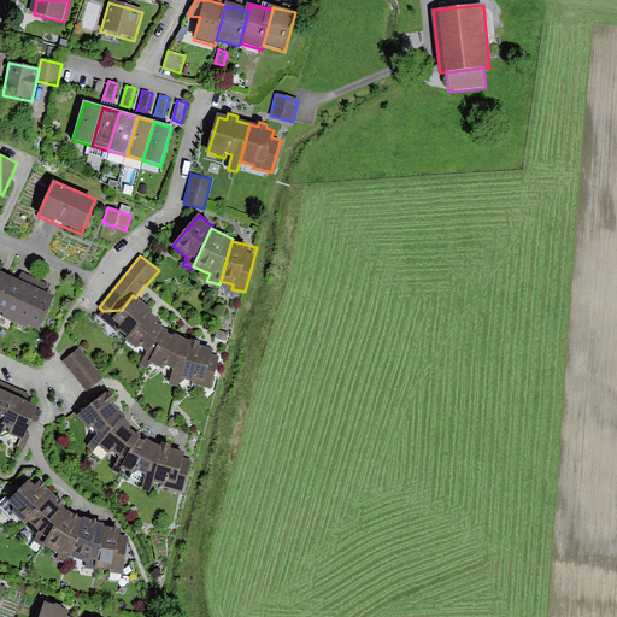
[(15,323),(31,287),(9,277),(0,295),(0,312),(5,315),(4,318),(15,323)]
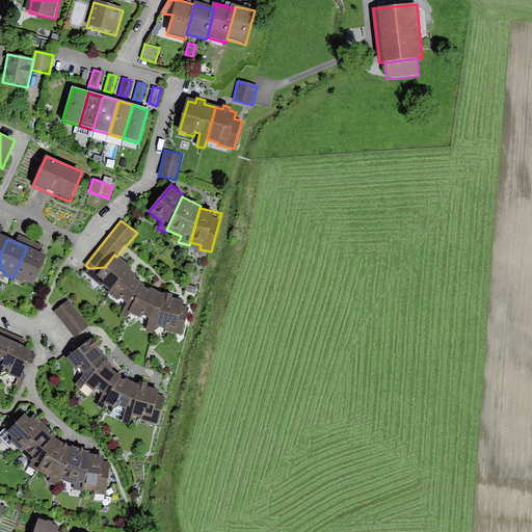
[(34,285),(47,256),(27,247),(12,278),(23,284),(25,281),(34,285)]
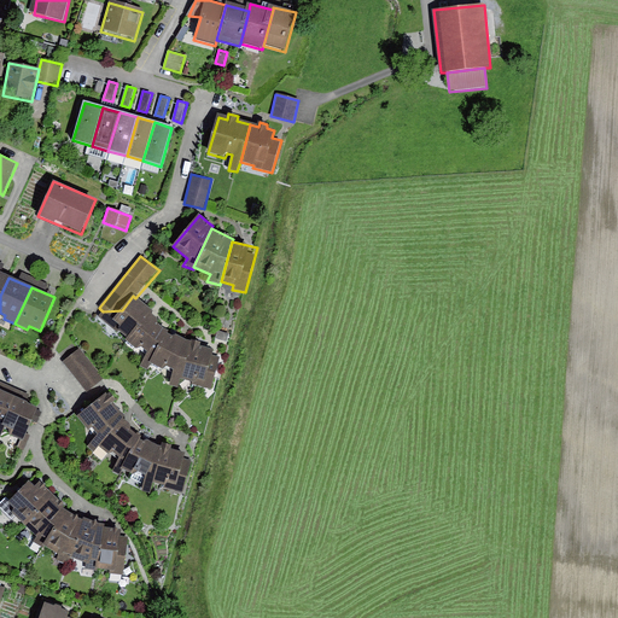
[(135,298),(133,296),(122,310),(103,312),(99,318),(118,333),(120,332),(128,338),(151,314),(153,312),(135,298)]
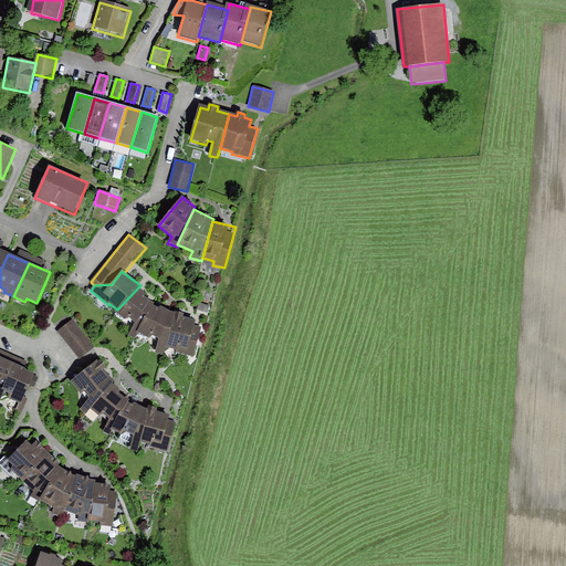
[(135,339),(138,333),(154,306),(155,304),(144,299),(145,293),(138,287),(117,310),(115,313),(125,321),(129,320),(136,323),(128,335),(135,339)]
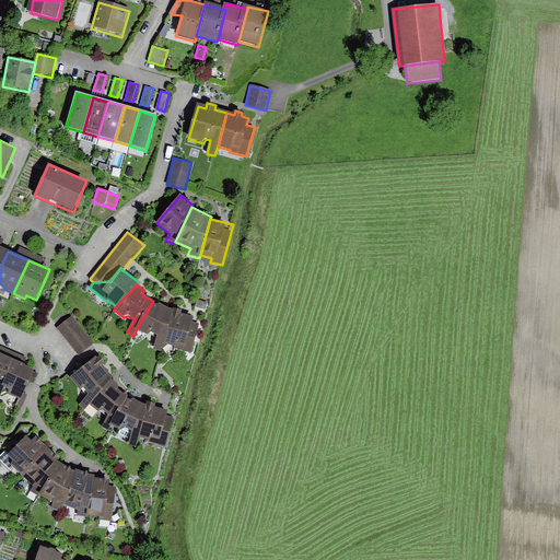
[(208,304),(197,300),(195,306),(207,310),(208,304)]
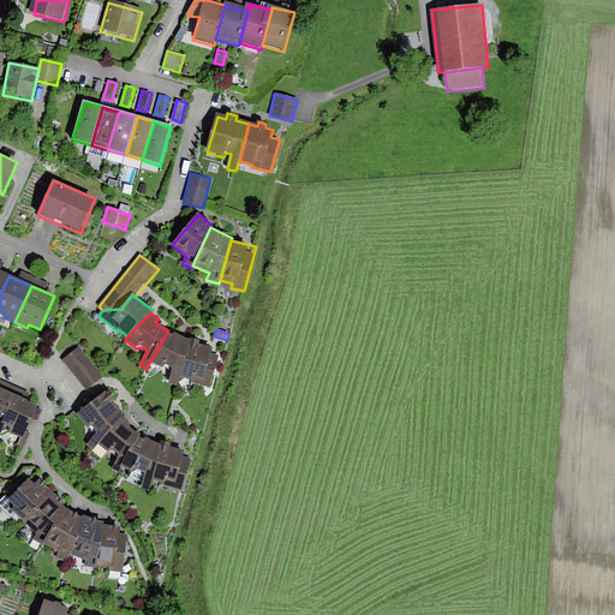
[(180,380),(190,341),(175,334),(172,335),(167,333),(150,362),(163,369),(167,365),(173,369),(168,384),(178,386),(180,380)]
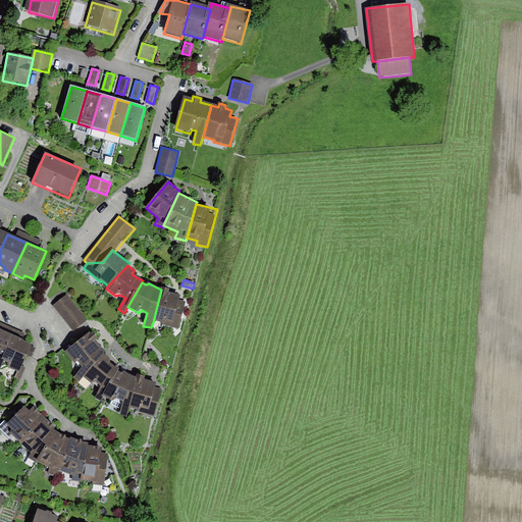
[(169,289),(162,286),(161,290),(153,322),(178,328),(186,303),(179,301),(180,297),(169,294),(169,289)]
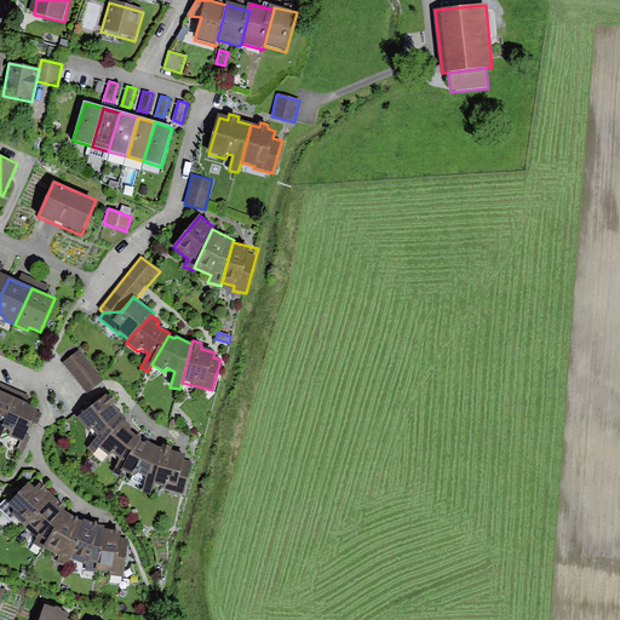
[(104,382),(81,352),(65,365),(90,394),(104,382)]
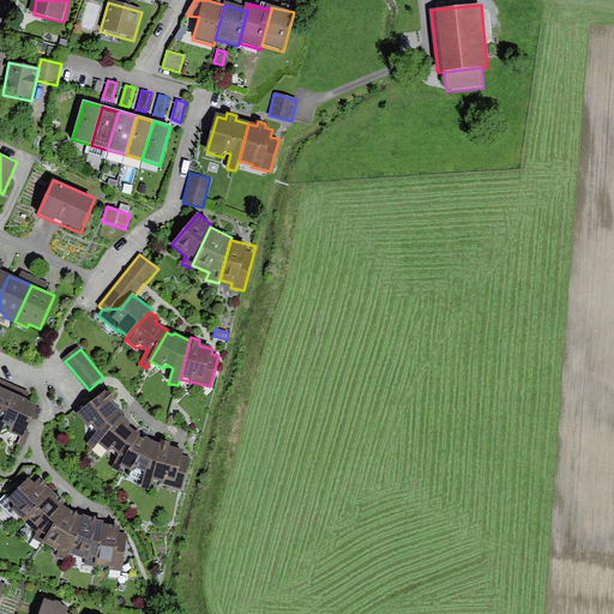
[(104,391),(78,414),(95,434),(88,444),(92,447),(97,444),(122,417),(127,414),(114,401),(118,397),(109,390),(107,393),(104,391)]
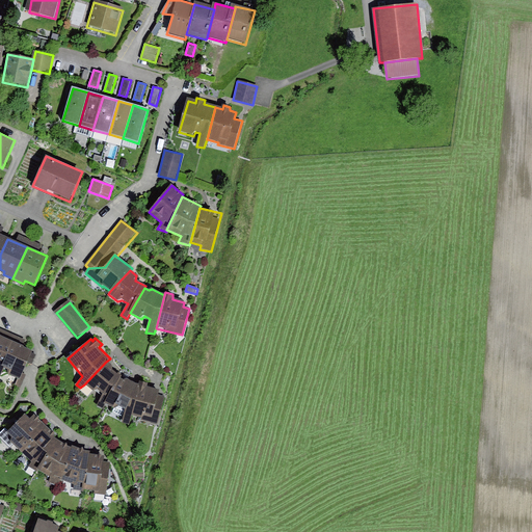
[(6,340),(0,352),(0,377),(4,369),(8,370),(9,375),(21,380),(28,363),(32,365),(36,355),(32,353),(32,352),(23,348),(23,347),(6,340)]
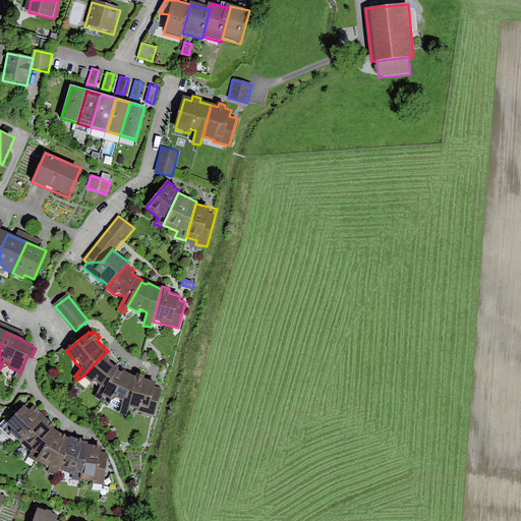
[(109,358),(104,354),(82,377),(91,384),(95,382),(101,386),(96,398),(101,401),(104,396),(118,370),(119,368),(111,362),(109,358)]
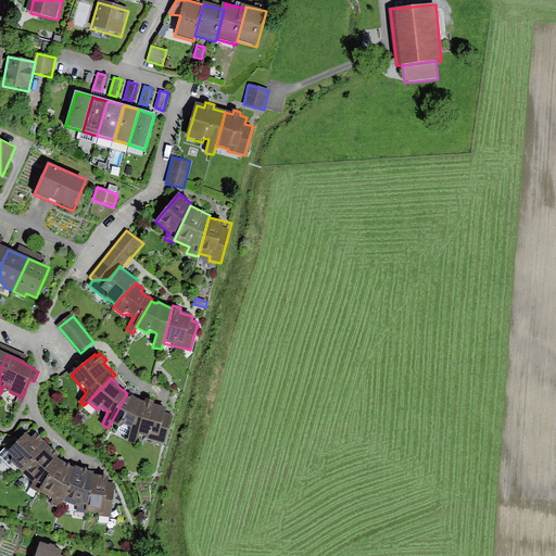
[(130,399),(126,395),(111,422),(119,427),(124,425),(131,429),(128,442),(135,445),(137,434),(144,403),(131,395),(130,399)]
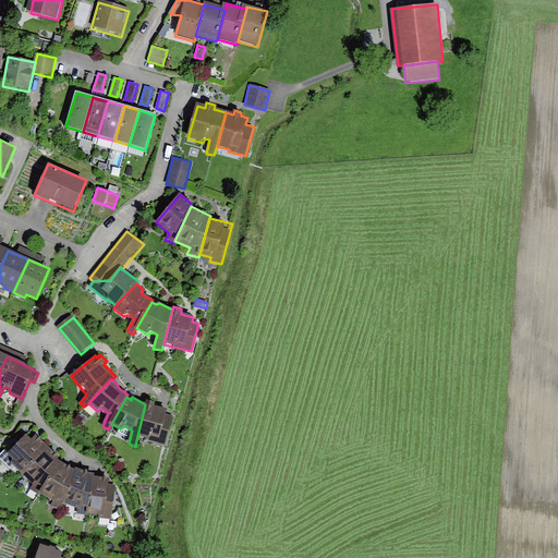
[(146,400),(145,404),(137,436),(148,439),(148,440),(165,446),(173,417),(166,415),(168,410),(155,407),(155,402),(146,400)]
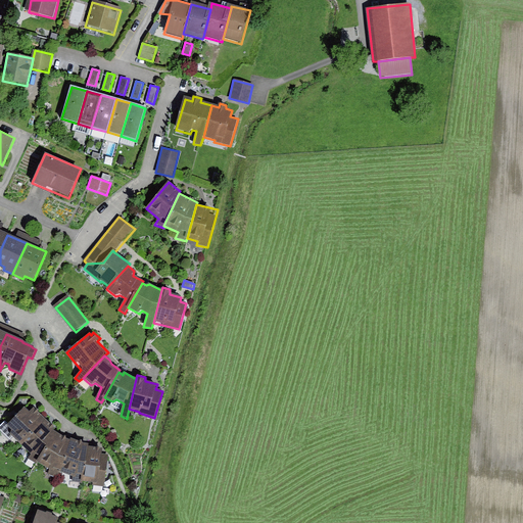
[(30,413),(26,408),(8,425),(5,422),(0,427),(0,430),(9,440),(13,437),(19,442),(42,417),(34,409),(30,413)]
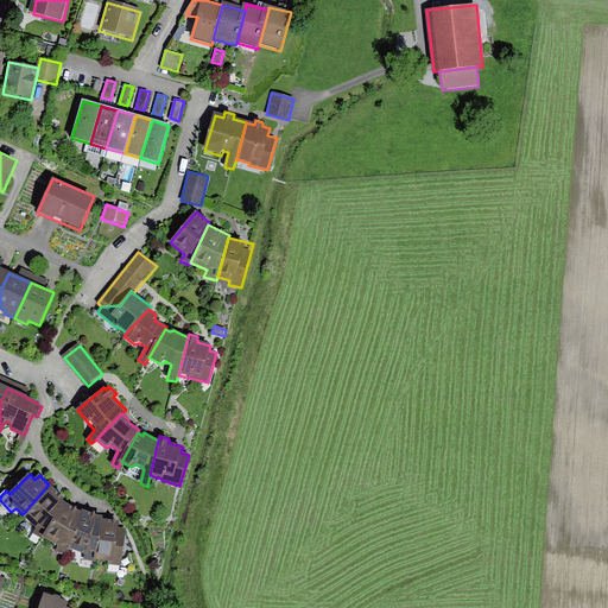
[(64,498),(49,485),(23,514),(36,527),(33,533),(39,538),(40,536),(62,501),(64,498)]
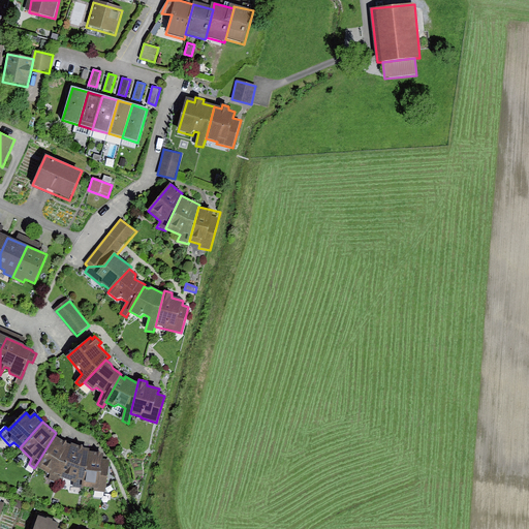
[(72,446),(54,436),(35,466),(49,473),(47,478),(59,485),(62,478),(72,446)]
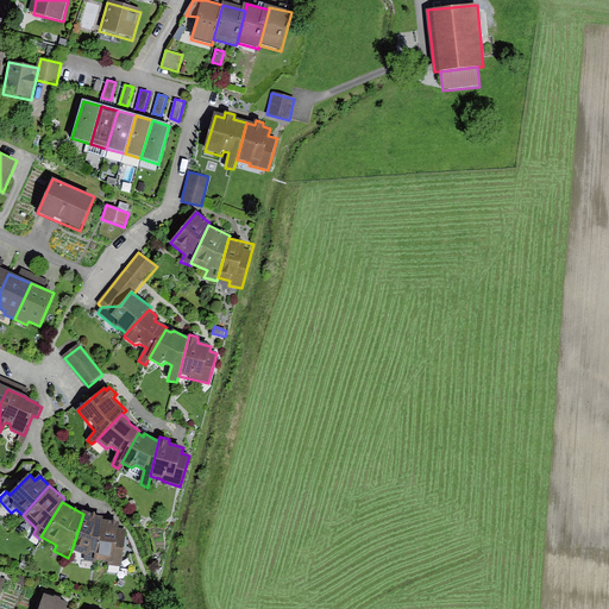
[(85,512),(83,514),(71,551),(85,556),(85,562),(96,563),(98,560),(104,521),(105,518),(85,512)]
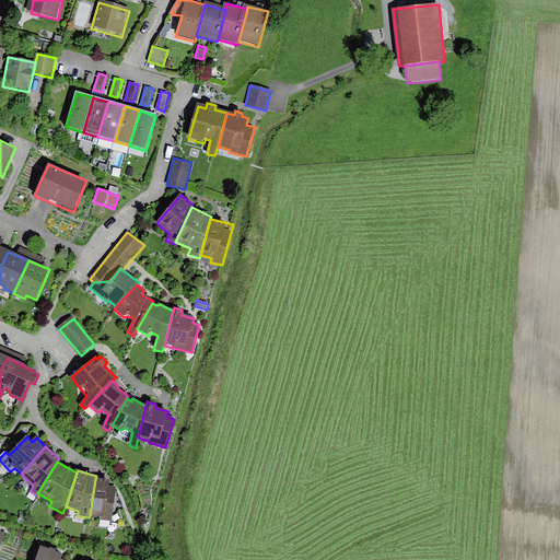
[(109,480),(95,479),(90,515),(100,517),(98,520),(112,522),(117,488),(108,487),(109,480)]
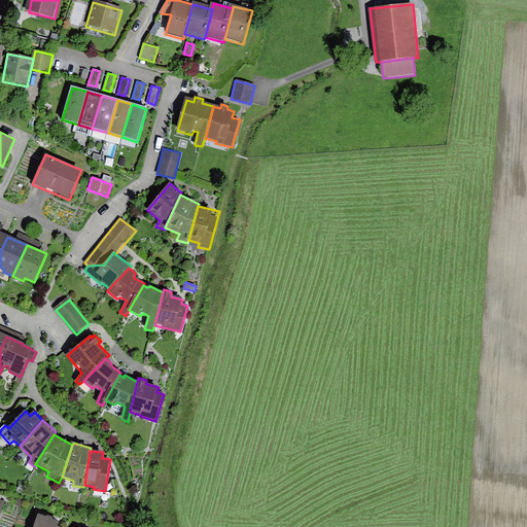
[(58,526),(60,522),(39,515),(35,525),(34,526),(58,526)]
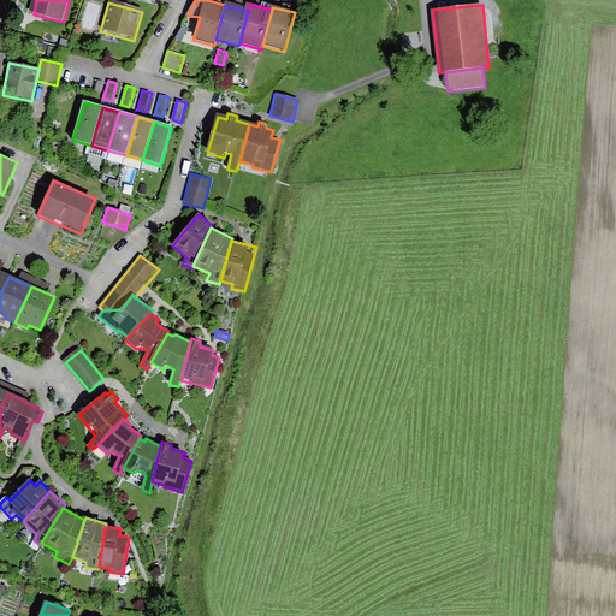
All buildings are outlined.
